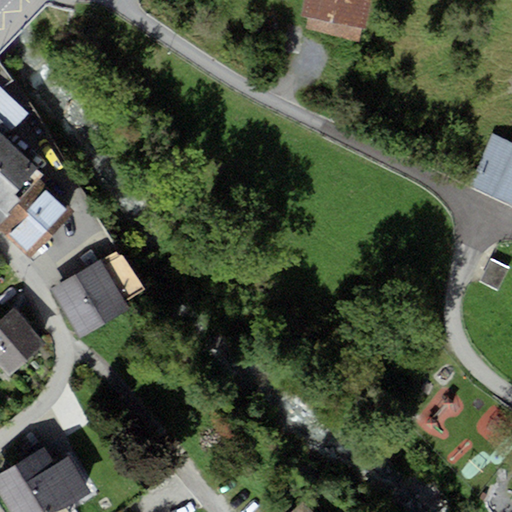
[(370,0),(303,0),(301,16),(308,18),(362,28),(365,29),(370,0)]
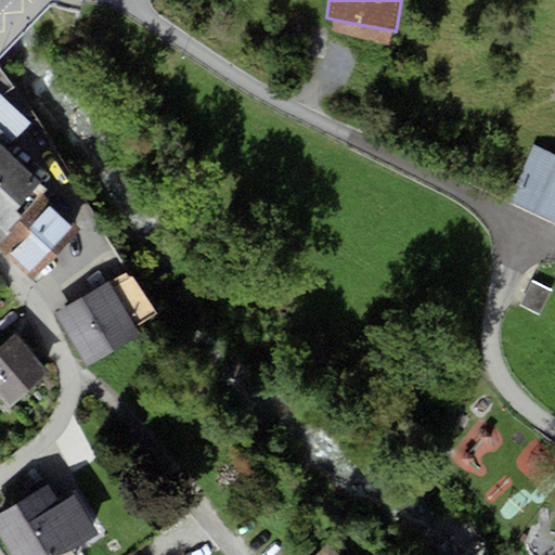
[(392,30),(334,20),(332,31),(389,44),(392,30)]
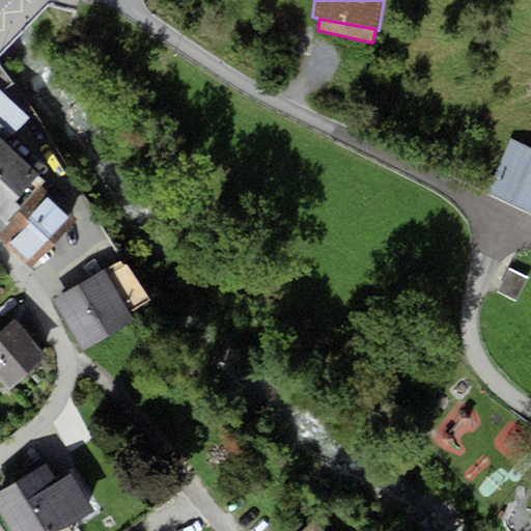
[(28,116),(0,90),(0,145),(6,140),(28,116)]
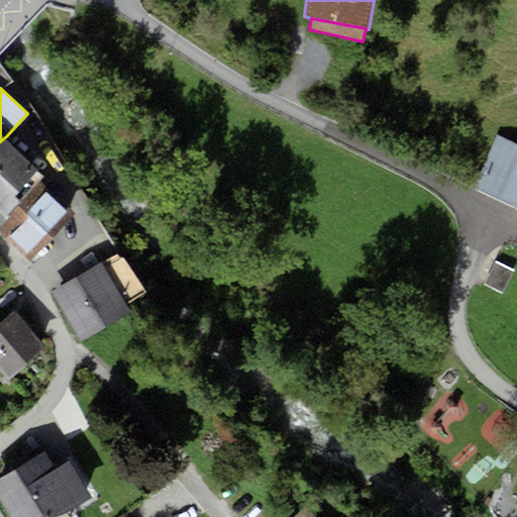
[(516,143),(498,135),(475,188),(516,207),(516,143)]
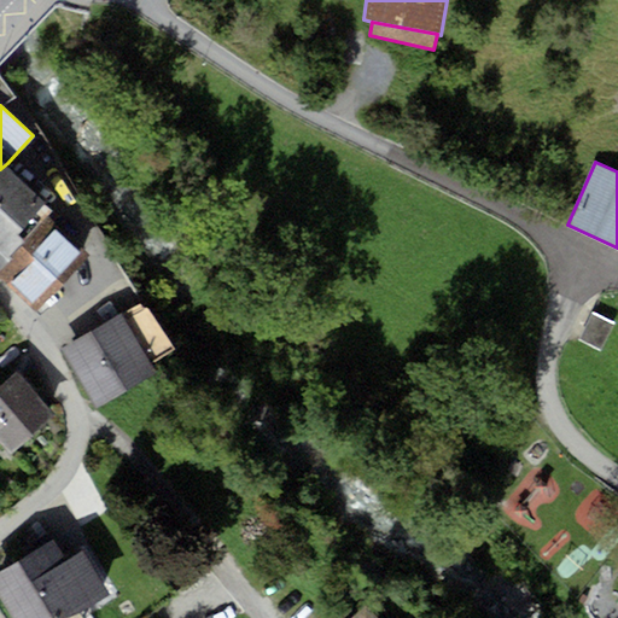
[(58,210),(7,163),(0,169),(0,272),(47,221),(58,210)]
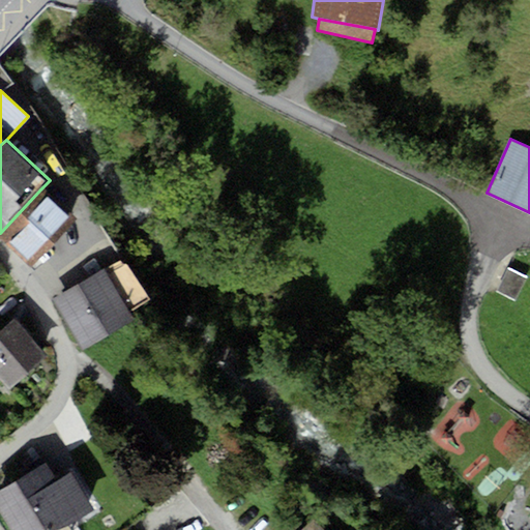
[(77,219),(40,189),(0,233),(0,235),(36,267),(77,219)]
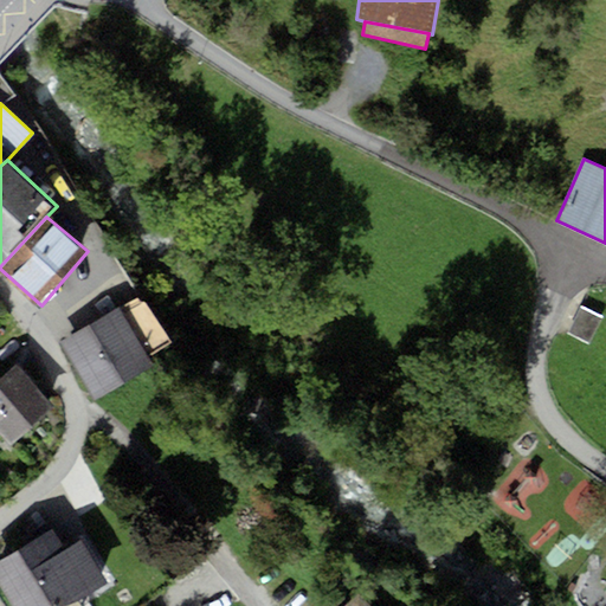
[(141,292),(57,341),(94,405),(154,371),(147,356),(171,342),(141,292)]
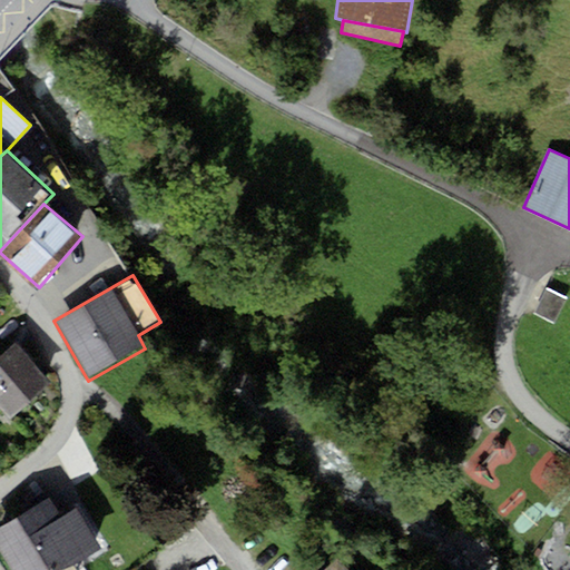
[(568,298),(547,287),(533,314),(554,324),(568,298)]
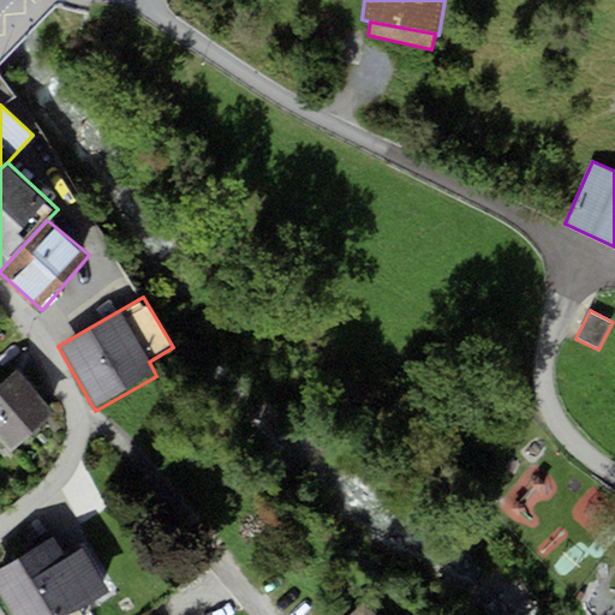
[(18,370),(0,384),(0,439),(12,453),(57,413),(18,370)]
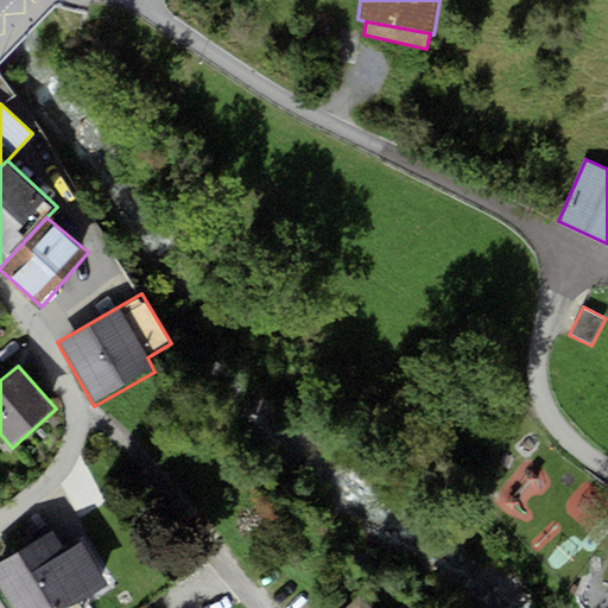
[(54,529),(0,562),(0,584),(14,607),(83,607),(81,603),(112,584),(83,539),(67,549),(54,529)]
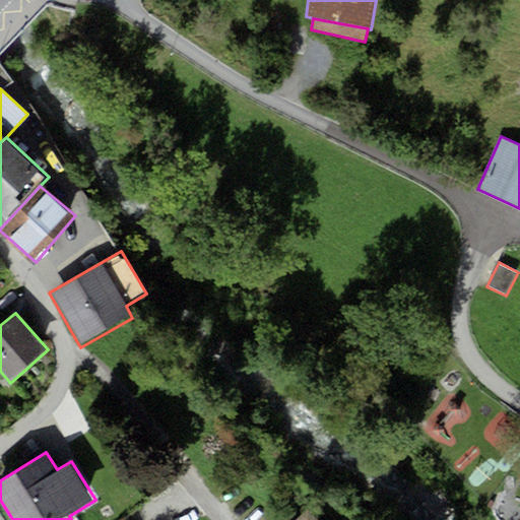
[(311,519),(303,511),(294,519),(311,519)]
